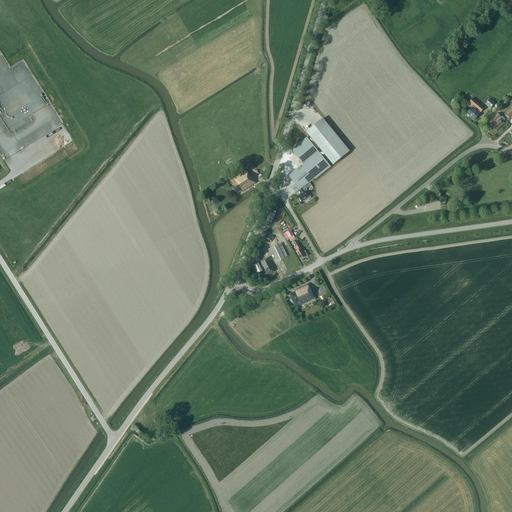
[(466,113),(474,120),(484,109),(472,98),(468,104),(472,107),(466,113)]
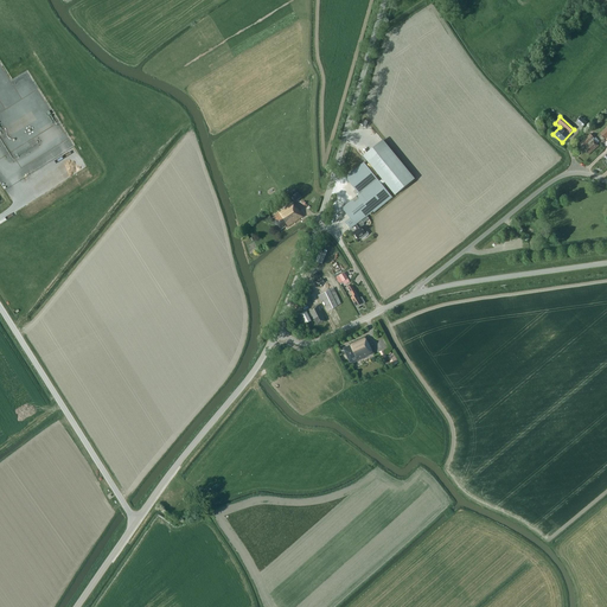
[(575,122),(582,128),(587,122),(580,116),(575,122)]
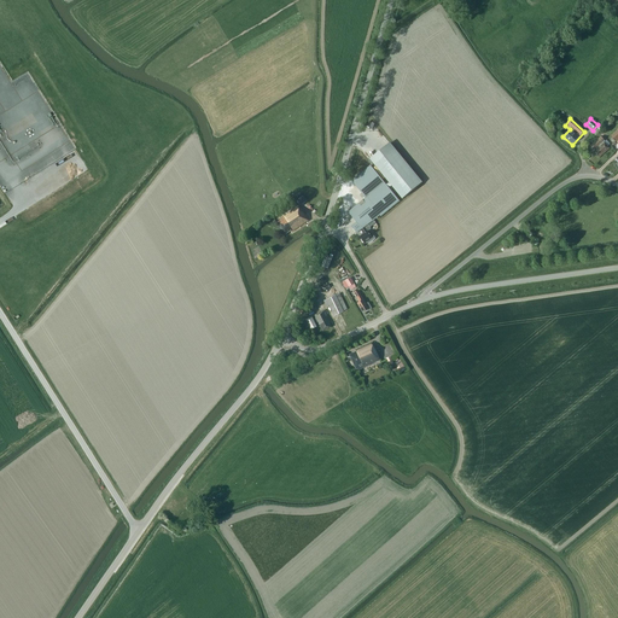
[(601,136),(589,146),(599,158),(610,149),(607,146),(610,145),(606,140),(605,141),(601,136)]
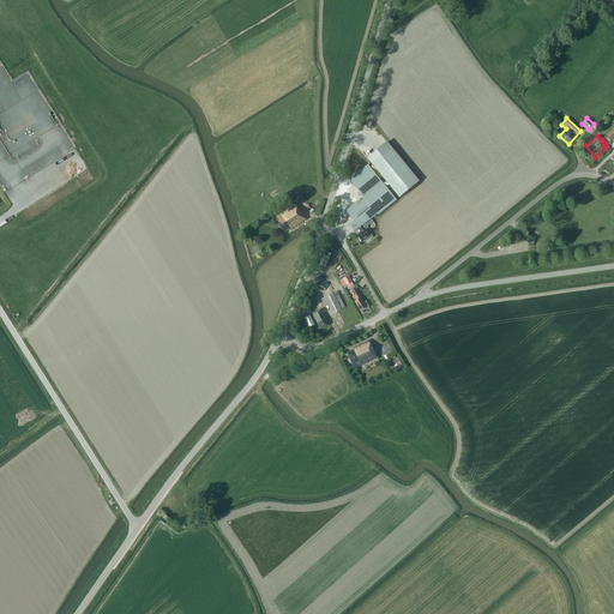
[(386,181),(385,182),(390,188),(391,187),(399,198),(419,182),(387,142),(367,158),(386,181)]
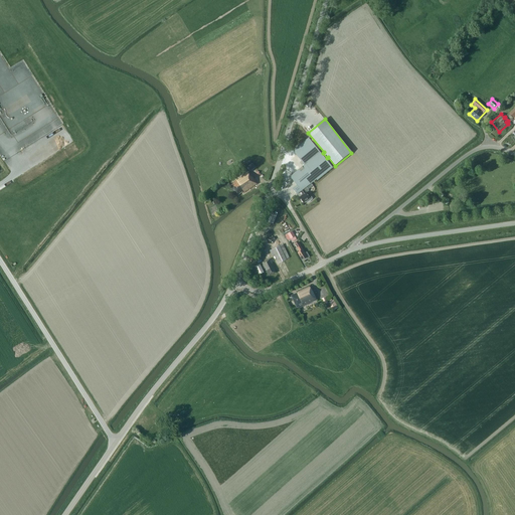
[(326,159),(327,158),(323,153),(322,154),(309,138),(293,151),(305,165),(303,166),(315,181),(317,179),(317,180),(333,168),(326,159)]
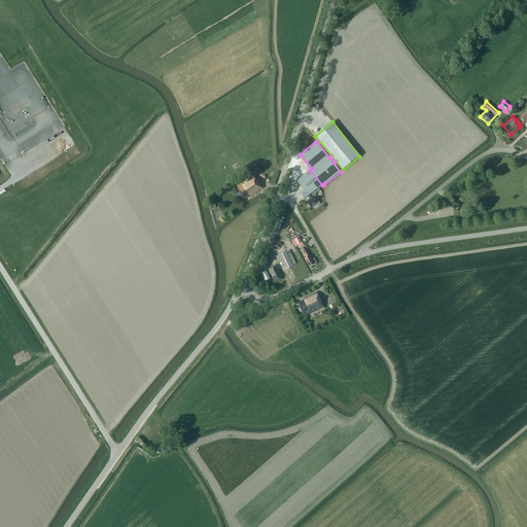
[(314,191),(322,185),(310,170),(296,181),(304,189),(300,194),(311,208),(318,203),(313,198),(316,195),(314,191)]
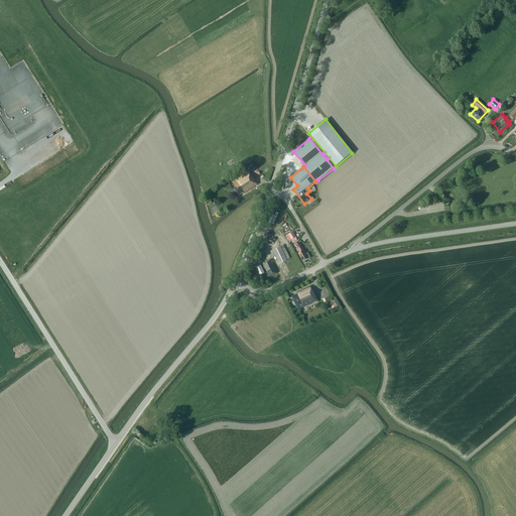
[(243,192),(243,194),(258,184),(252,176),(247,169),(242,172),(244,175),(234,182),(235,183),(231,186),(238,196),(243,192)]
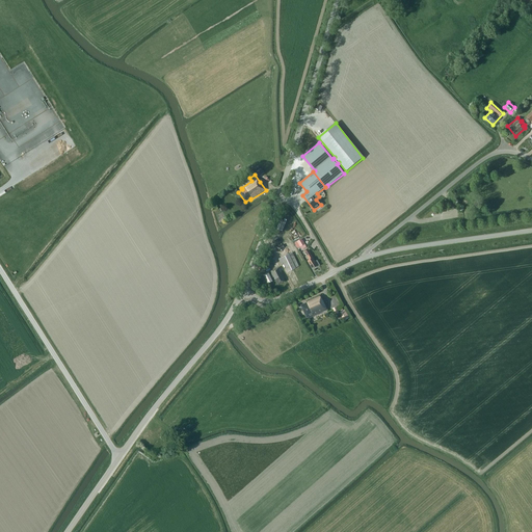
[(298,248),(304,244),(304,243),(302,240),(301,239),(294,243),(298,248)]
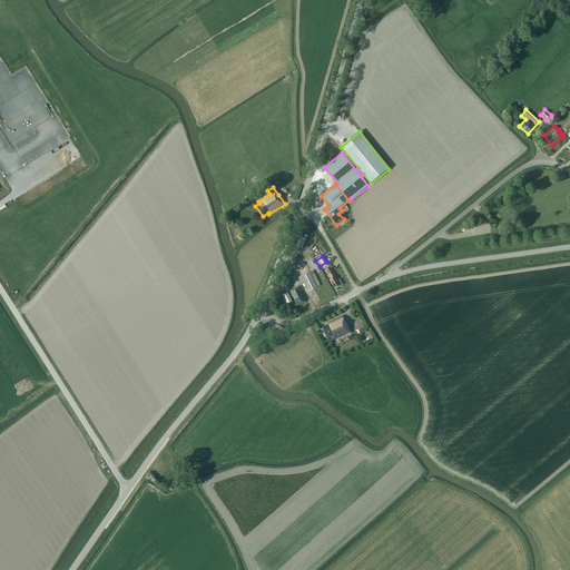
[(337,281),(335,276),(331,268),(326,271),(332,278),(330,279),(334,288),(338,285),(340,286),(343,284),(340,279),(337,281)]
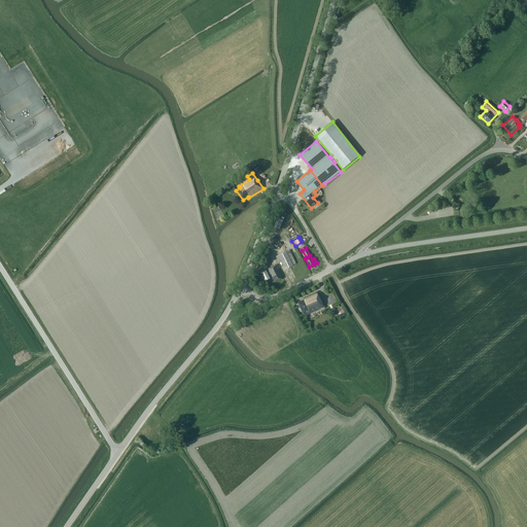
[(281,261),(285,270),(293,266),(292,266),(296,264),(289,250),(276,256),(279,262),(281,261)]
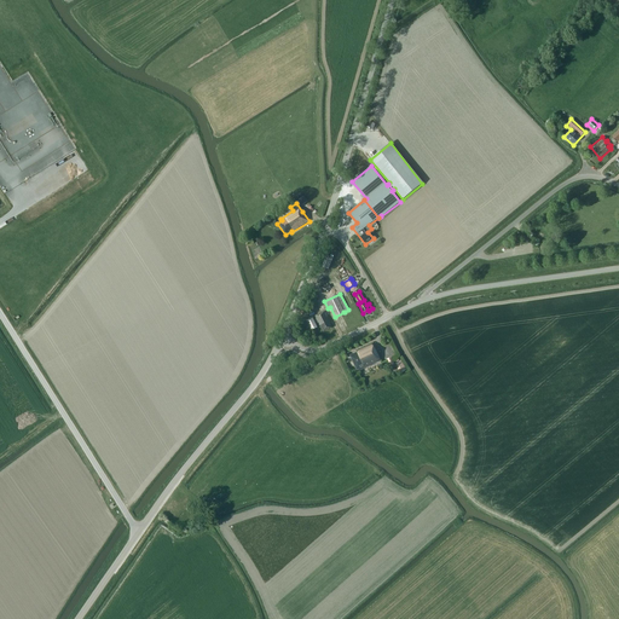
[(306,308),(310,314),(317,310),(313,304),(306,308)]
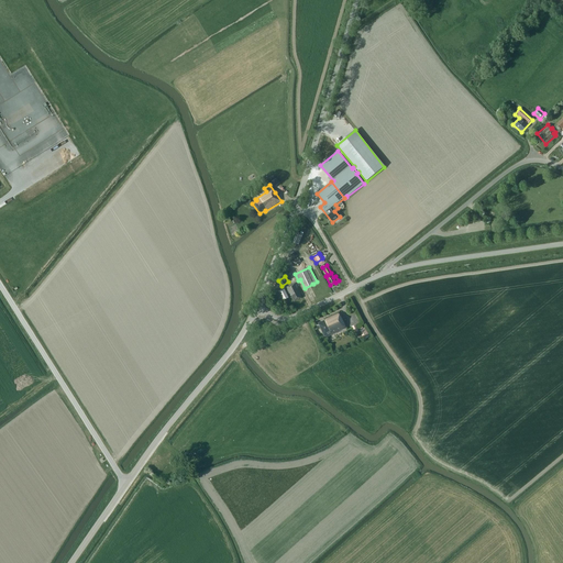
[(296,283),(273,294),(277,304),(288,298),(287,295),(289,294),(290,296),(291,296),(295,301),(301,298),(299,294),(300,294),(296,283)]
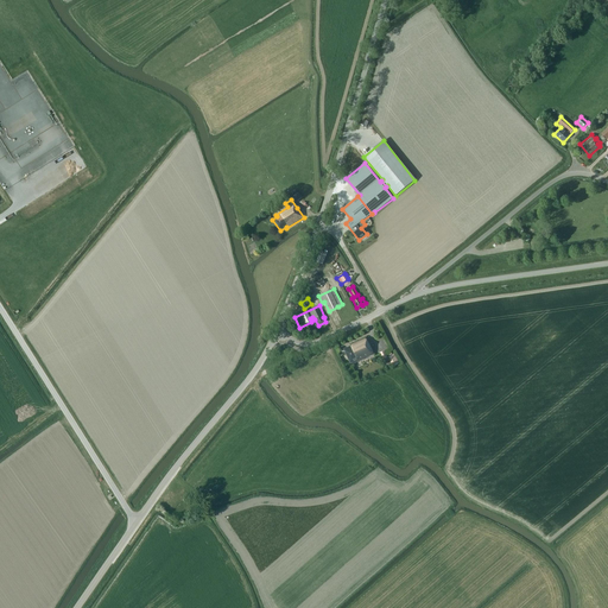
[(343,349),(350,363),(353,362),(353,363),(374,354),(366,337),(350,344),(350,346),(343,349)]
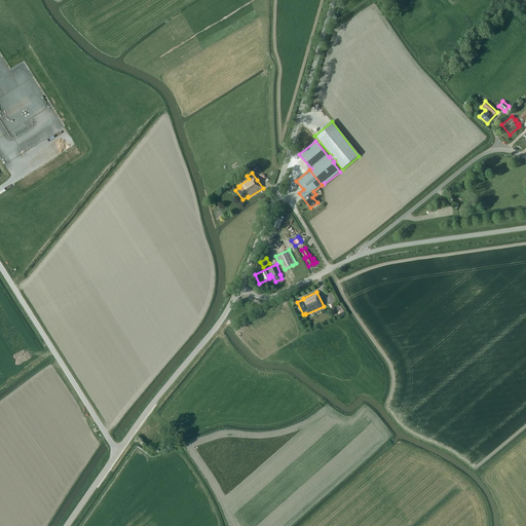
[(345,314),(340,306),(335,309),(340,317),(345,314)]
